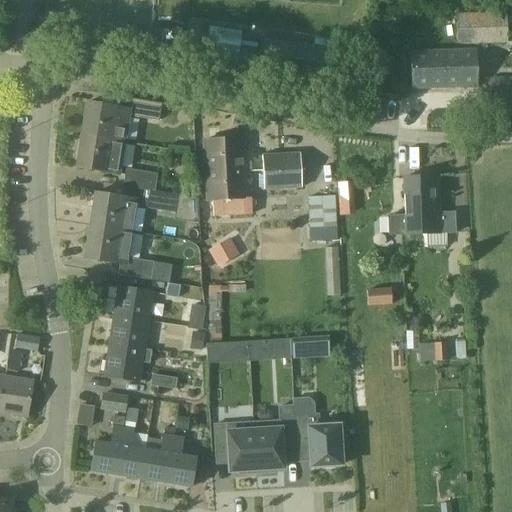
[(33,17),(44,18),(45,5),(34,5),(33,17)]
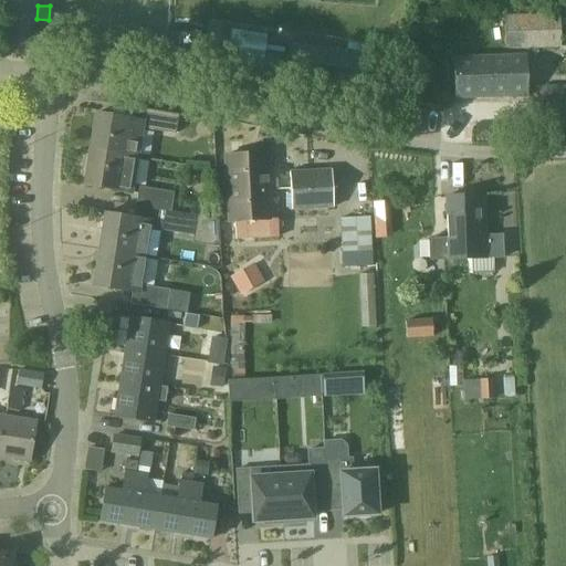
[(506,50),(562,49),(559,14),(505,16),(506,50)]
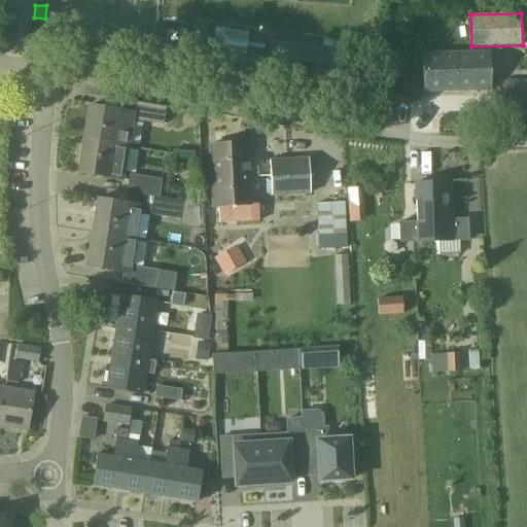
[(215,27),(210,61),(244,66),(249,32),(215,27)]
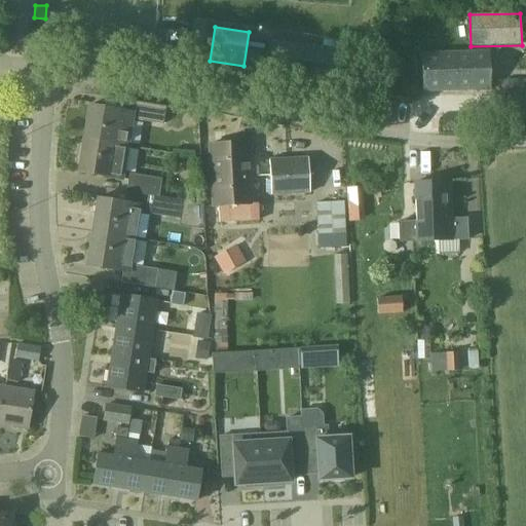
[(337,50),(274,41),(269,74),(332,83),(337,50)]
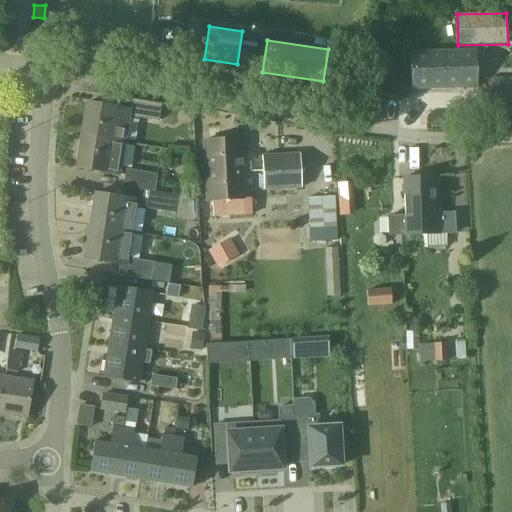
[(476,87),(475,51),(412,53),(413,89),(476,87)]
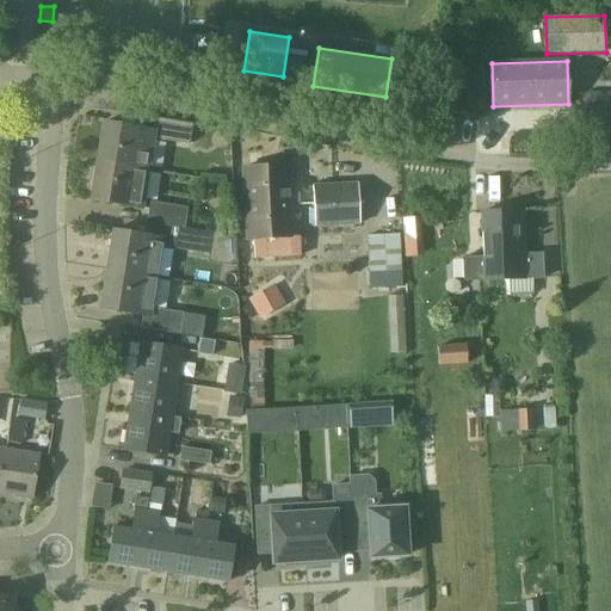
[(610,135),(610,92),(585,93),(586,136),(610,135)]
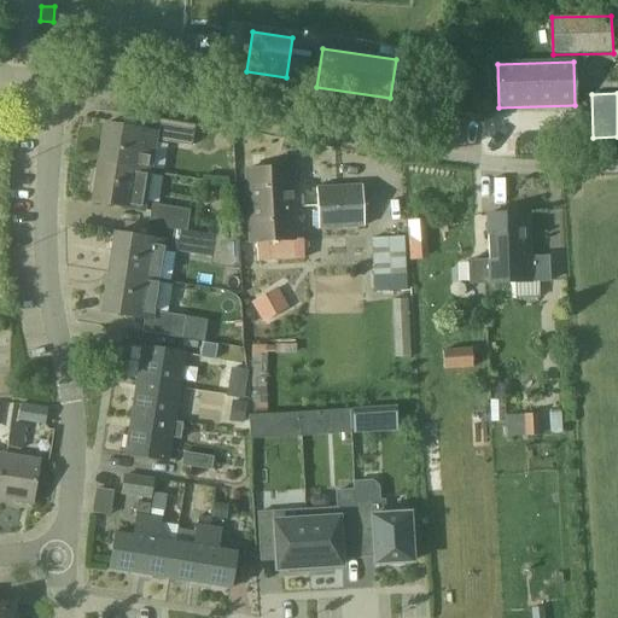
[(104,123),(98,163),(150,172),(155,139),(191,145),(194,126),(156,120),(155,132),(104,123)]
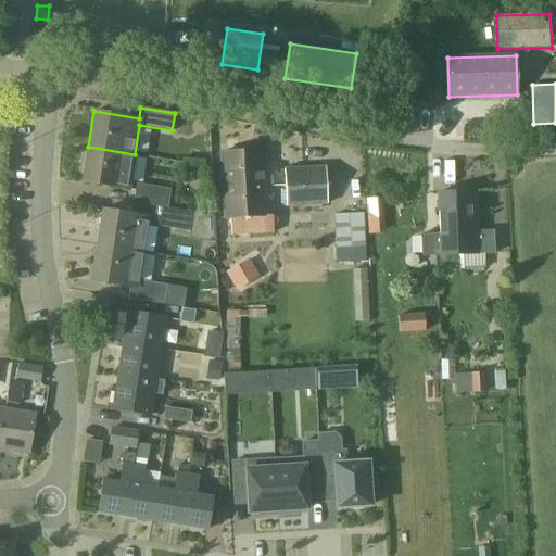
[(129,190),(135,154),(88,147),(83,182),(129,190)]
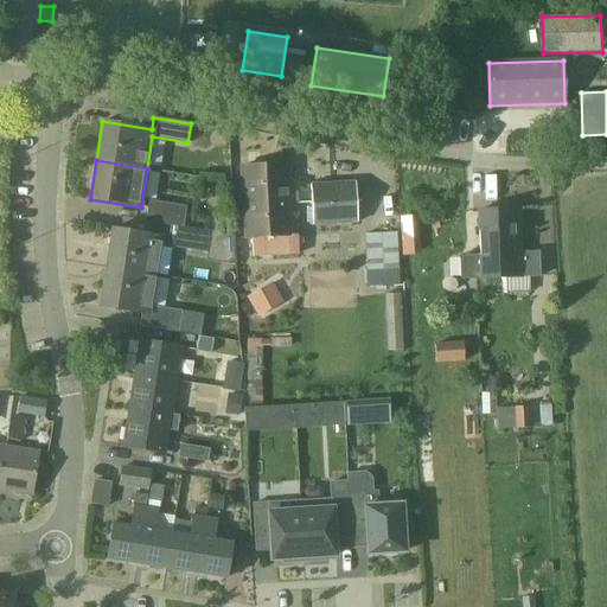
[(243,200),(295,198),(295,191),(288,191),(287,165),(241,167),(243,200)]
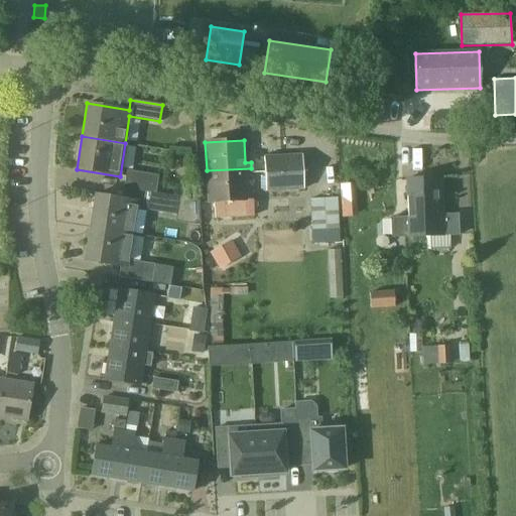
[(304,189),(302,155),(264,157),(265,191),(304,189)]
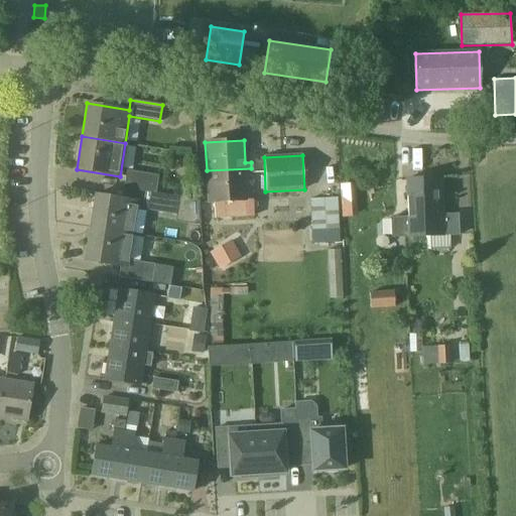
[(251,168),(207,170),(208,203),(214,202),(214,219),(253,217),(252,201),(247,201),(245,173),(252,173),(251,168)]
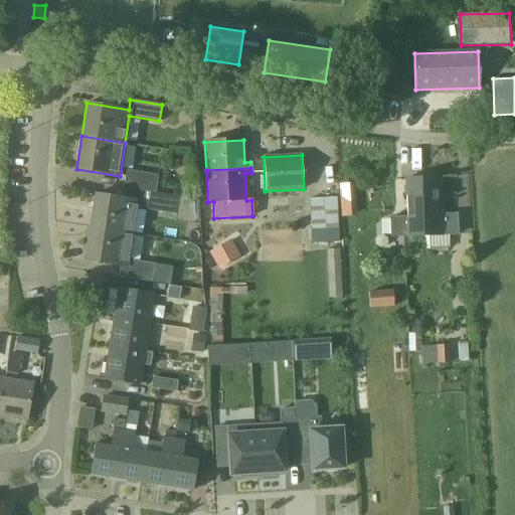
[(123,188),(145,191),(155,193),(158,175),(126,170),(123,188)]
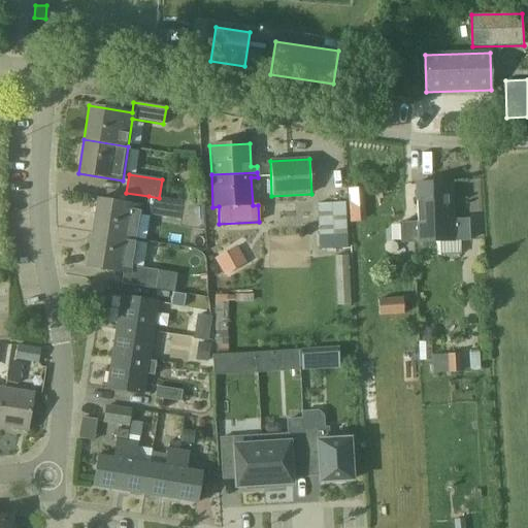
[(453,183),(434,184),(436,242),(470,241),(469,221),(454,221),(453,183)]
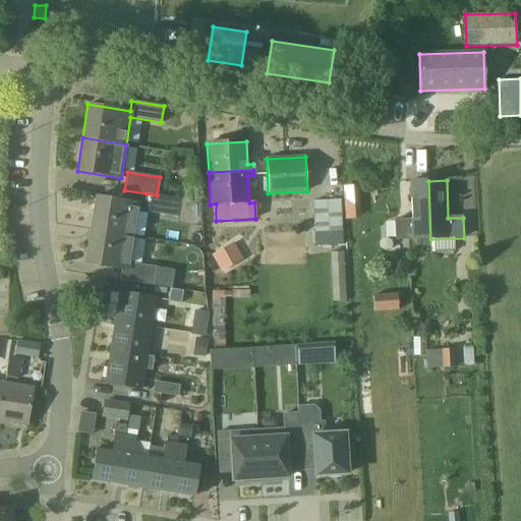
[(430,239),(428,181),(411,182),(412,220),(396,220),(397,240),(430,239)]
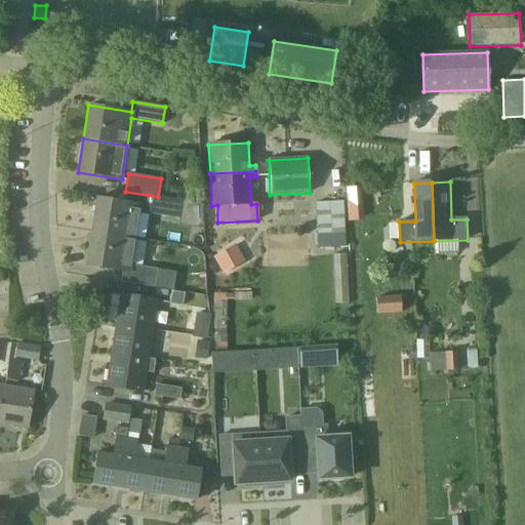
[(179,200),(158,197),(148,195),(145,213),(176,218),(179,200)]
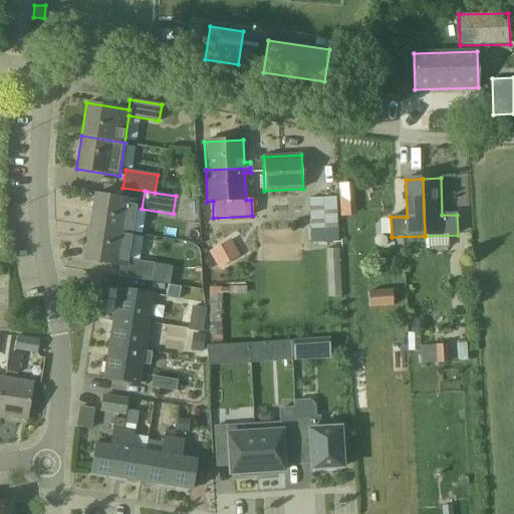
[(94,195),(88,228),(132,234),(137,201),(94,195)]
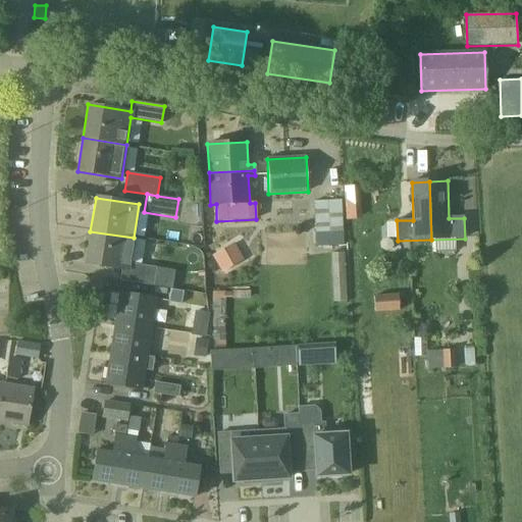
[(344,245),(342,199),(314,200),(315,246),(344,245)]
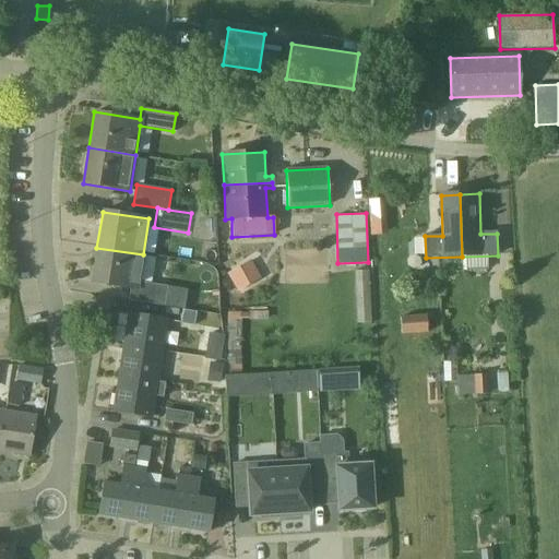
[(139,282),(143,254),(96,248),(91,282),(130,288),(128,300),(165,306),(168,286),(139,282)]
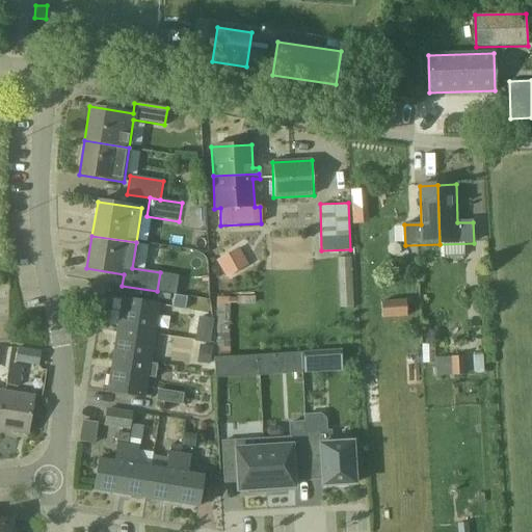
[(240,246),(216,258),(224,275),(248,265),(240,246)]
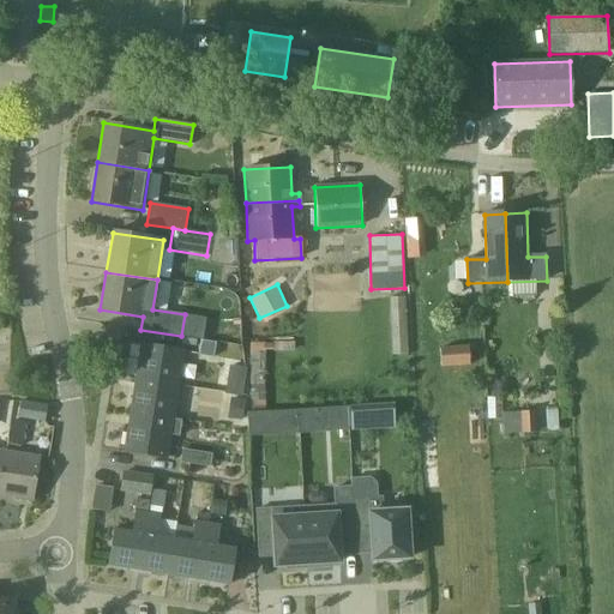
[(220,344),(198,339),(196,354),(217,357),(220,344)]
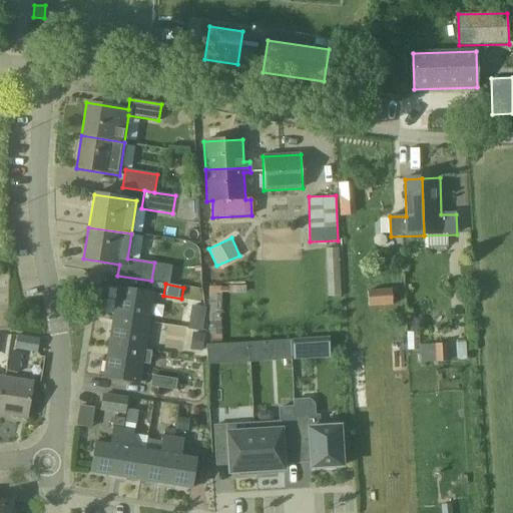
[(105,313),(112,314),(116,288),(110,287),(105,313)]
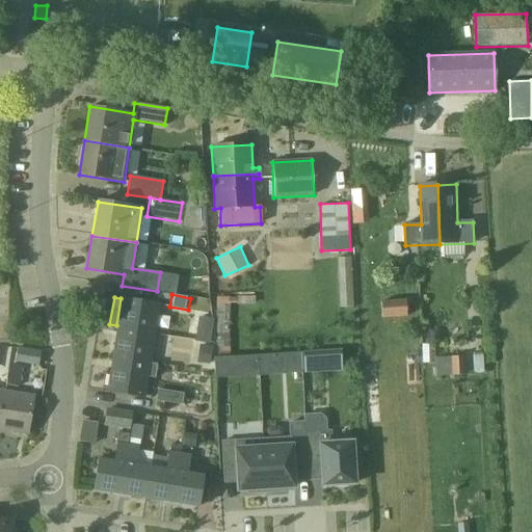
[(123,298),(117,329),(154,335),(159,304),(123,298)]
